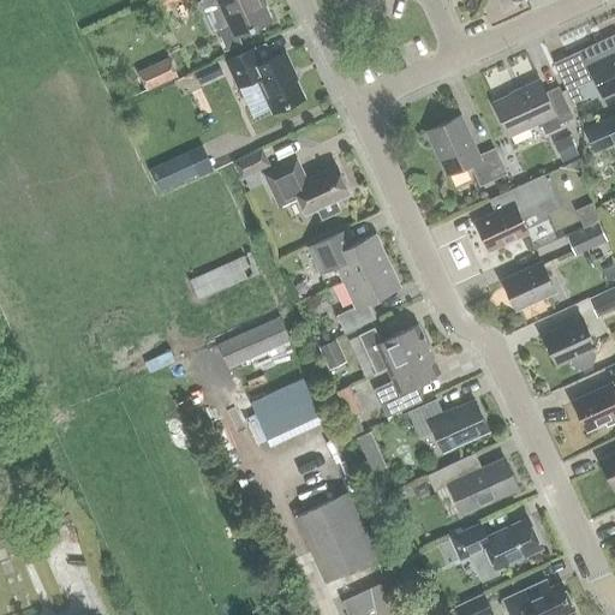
[(197,0),(195,1),(210,34),(214,33),(224,52),(242,43),(238,35),(269,22),(258,0),(197,0)]
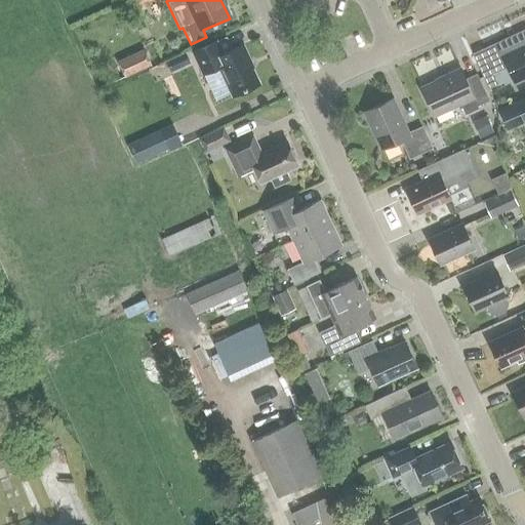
[(484,48),(472,54),(482,77),(491,73),(494,72),(507,66),(514,82),(524,76),(524,45),(516,49),(510,36),(484,48)]
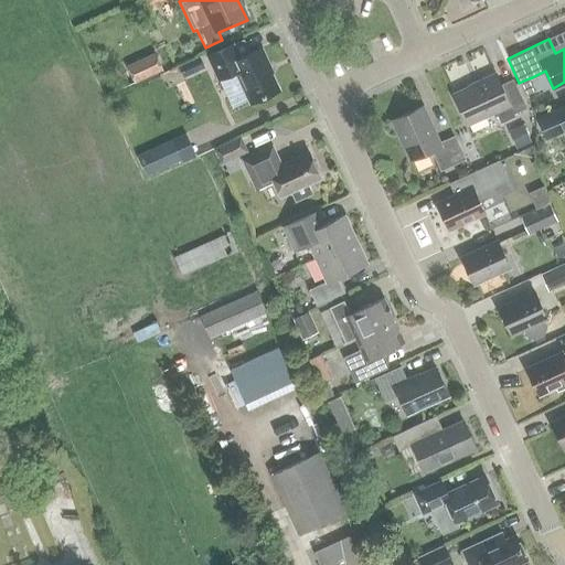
[(260,49),(240,57),(233,44),(206,56),(217,80),(234,72),(249,104),(279,89),(260,49)]
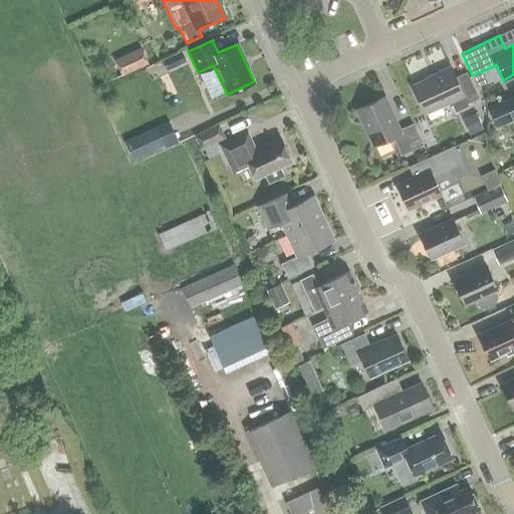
[(134,70),(149,63),(142,49),(126,56),(134,70)]
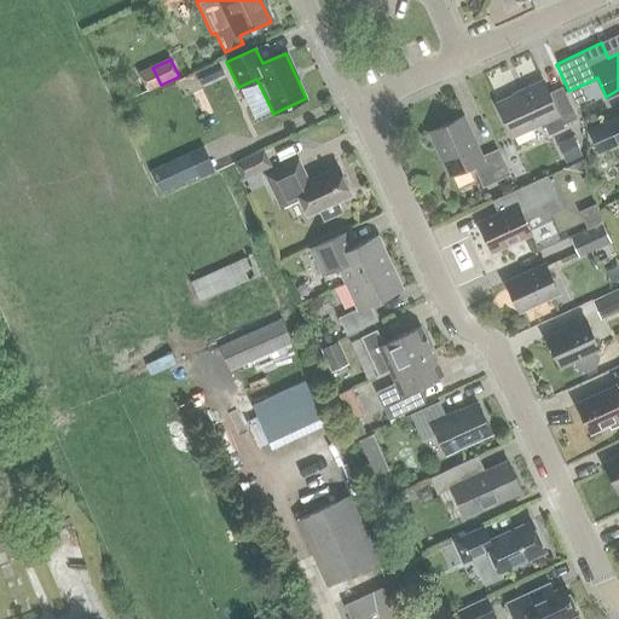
[(195,73),(201,86),(224,75),(218,62),(195,73)]
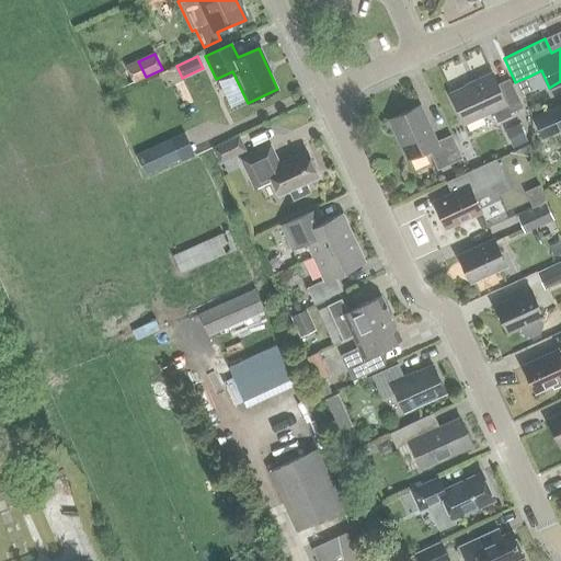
[(474,82),(449,94),(462,123),(491,110),(496,123),(511,116),(510,113),(522,107),(508,78),(496,83),(491,72),(473,80),(474,82)]
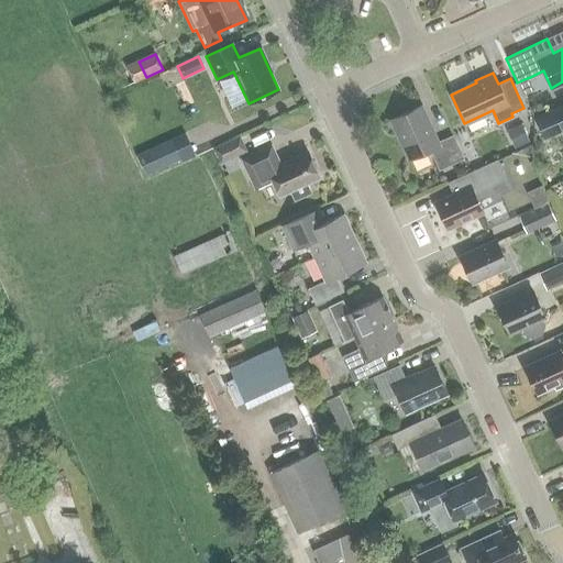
[(544,139),(562,130),(562,131),(562,105),(534,118),(544,139)]
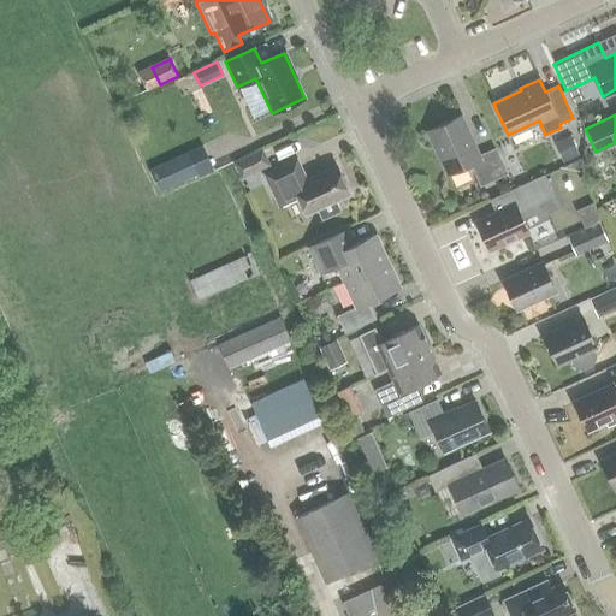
[(471,164),(480,185),(508,173),(496,147),(479,154),(461,116),(426,131),(446,176),(471,164)]
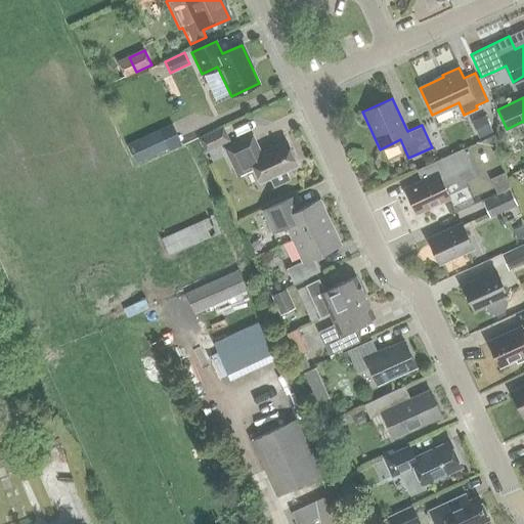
[(485,116),(471,122),(479,138),(492,132),(485,116)]
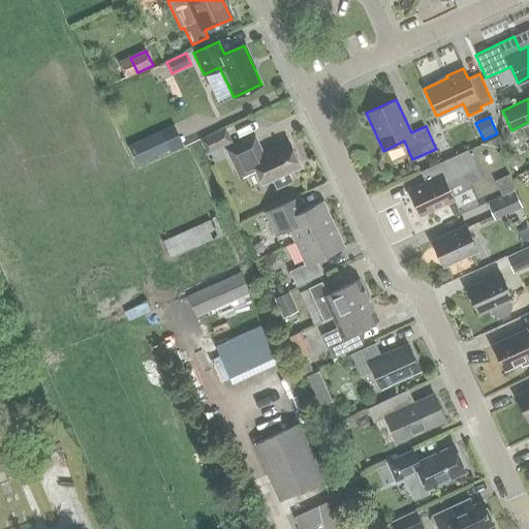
[(199,138),(207,154),(232,142),(225,127),(199,138)]
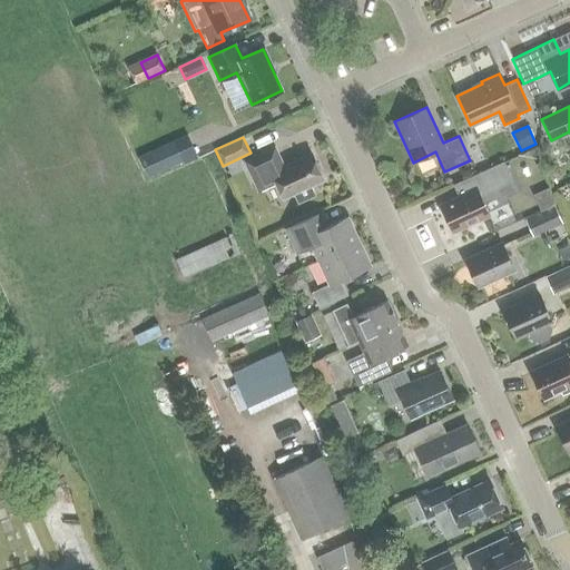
[(174,143),(138,158),(147,178),(158,174),(183,163),(174,143)]
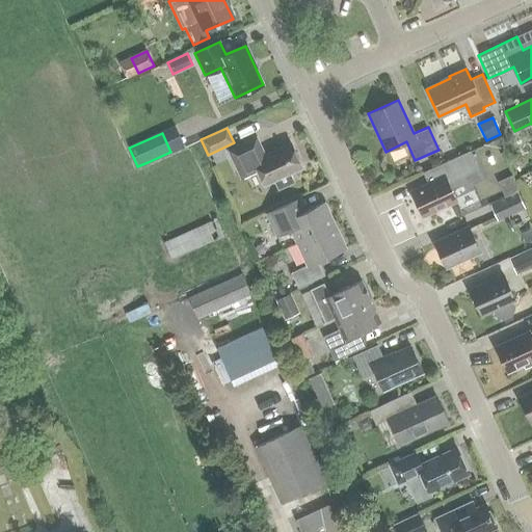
[(264,185),(273,181),(277,191),(295,183),(290,173),(301,167),(290,142),(264,155),(256,137),(228,150),(240,177),(257,169),(264,185)]
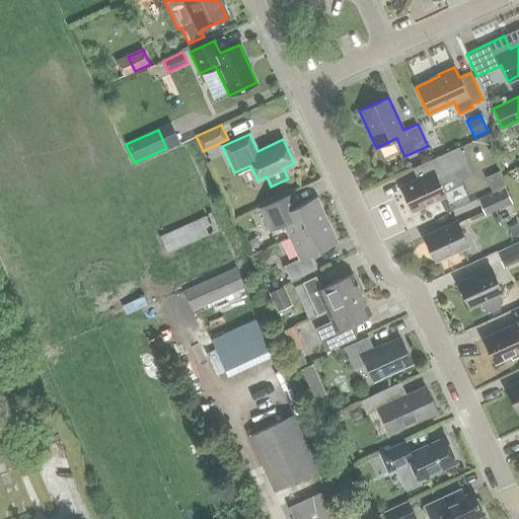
[(469,171),(465,163),(458,147),(428,161),(433,171),(400,187),(412,211),(444,196),(440,186),(469,171)]
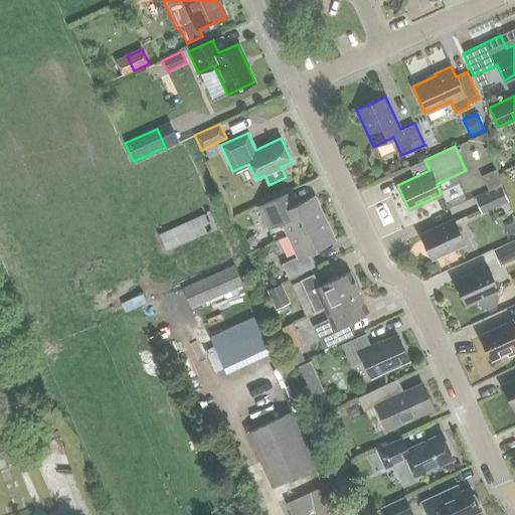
[(475,198),(481,213),(507,201),(500,186),(475,198)]
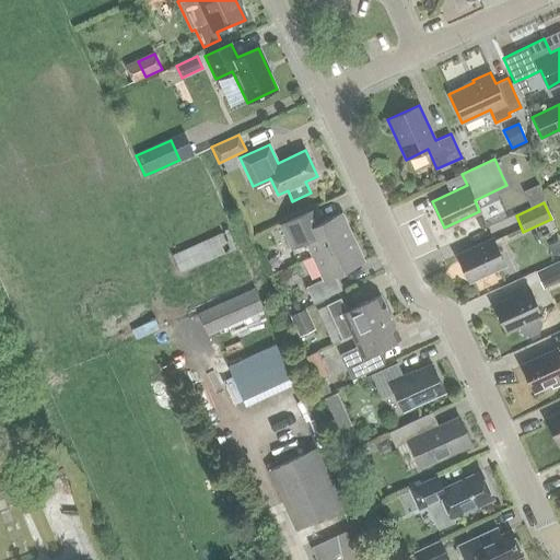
[(305,243),(312,256),(352,237),(341,212),(323,221),(316,207),(278,225),(290,251),(305,243)]
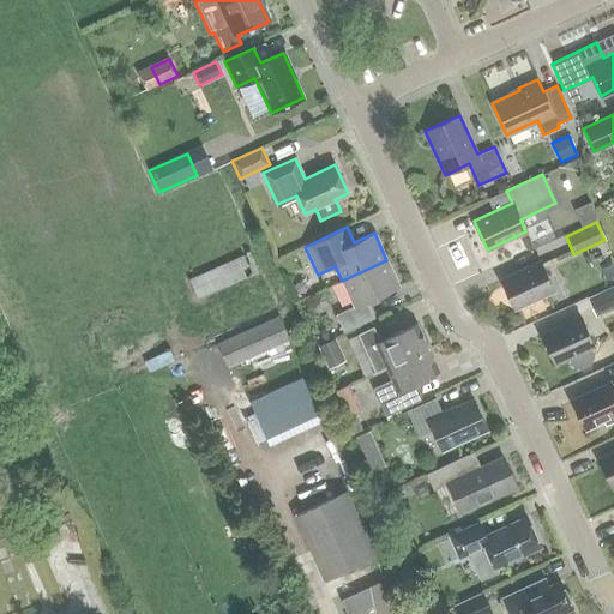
[(188,280),(197,299),(258,272),(248,252),(245,253),(246,254),(188,280)]
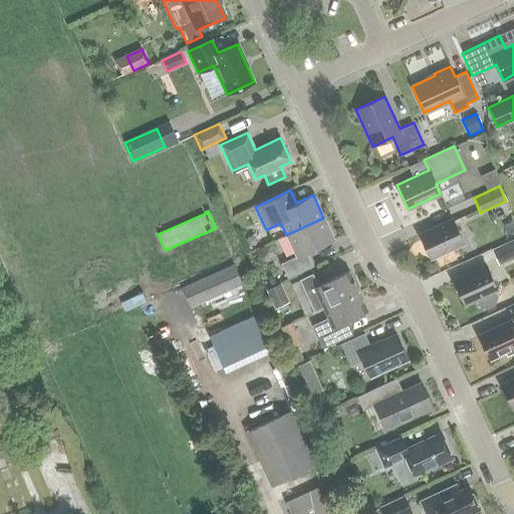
[(323,218),(286,235),(296,256),(280,263),(287,277),(312,266),(306,253),(334,240),(323,218)]
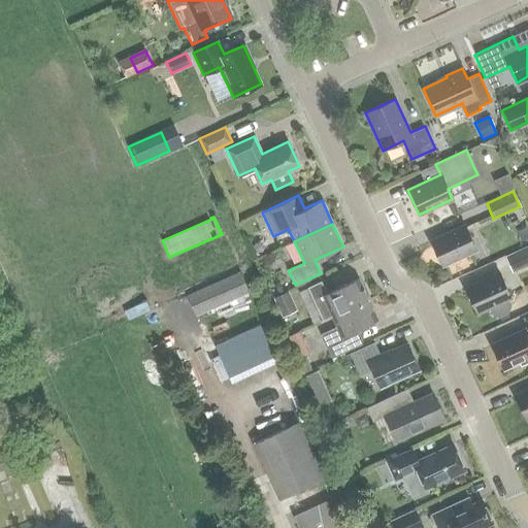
[(431,240),(442,265),(475,250),(464,225),(431,240)]
